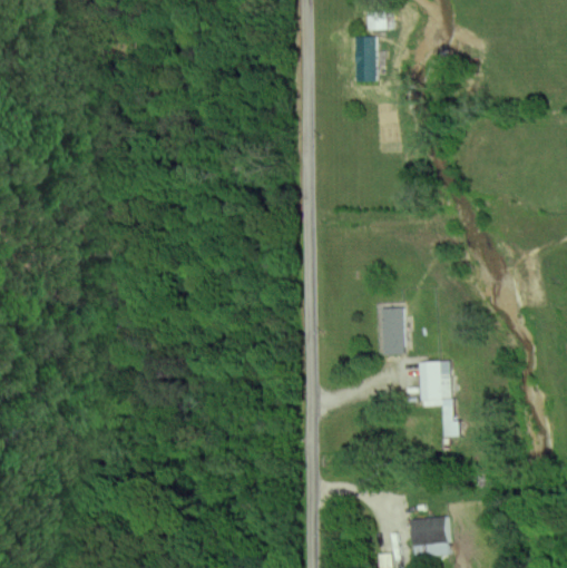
[(385,12),(365,13),(367,31),(387,31),(385,12)]
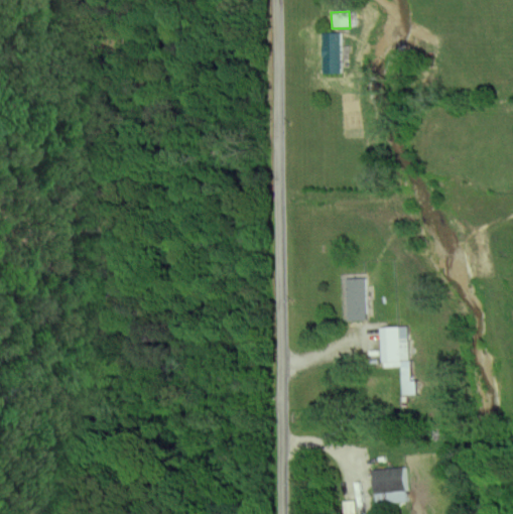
[(322,76),(342,76),(340,34),(321,34),(322,76)]
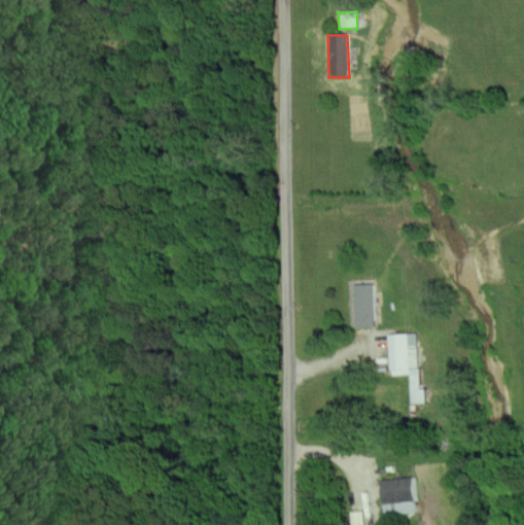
[(353,285),(354,328),(375,327),(373,285),(353,285)]
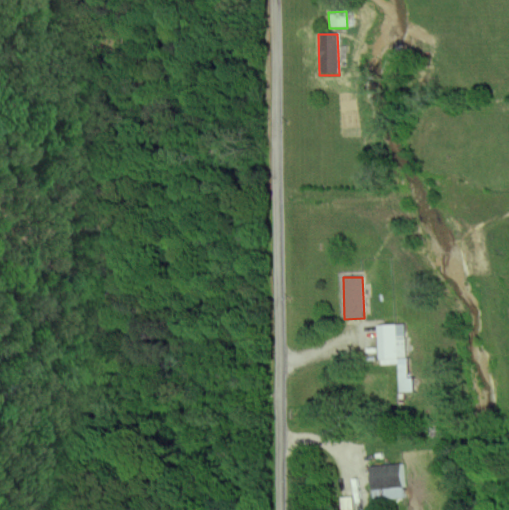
[(377,326),(379,364),(397,363),(398,393),(416,393),(415,378),(409,378),(409,359),(405,359),(403,325),(377,326)]
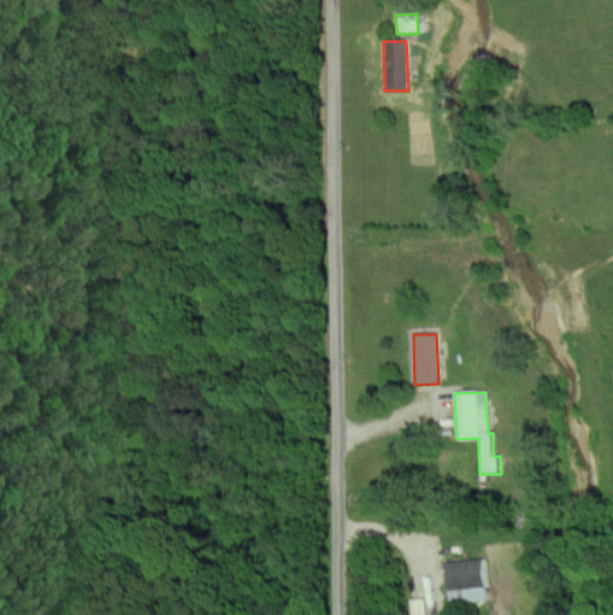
[(447,562),(448,593),(463,592),(463,603),(488,602),(487,561),(447,562)]
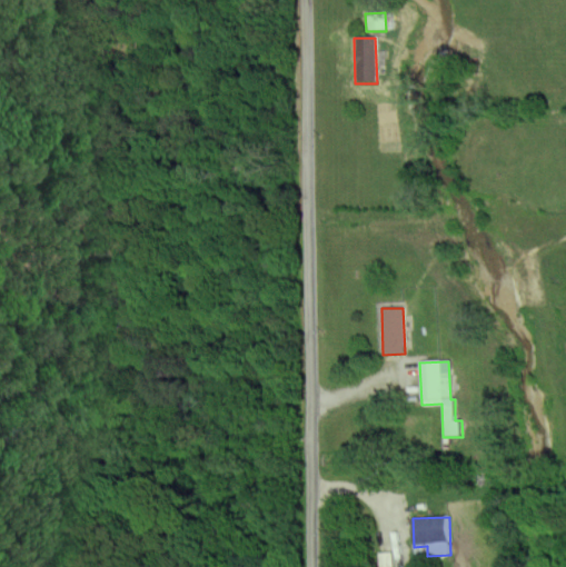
All buildings are outlined.
